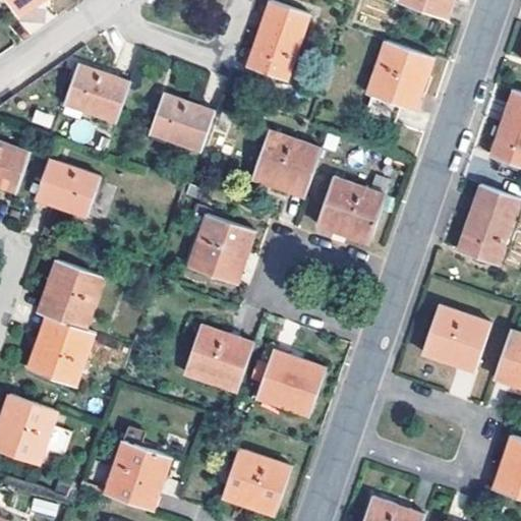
[(6,0),(15,13),(29,5),(24,0),(6,0)]
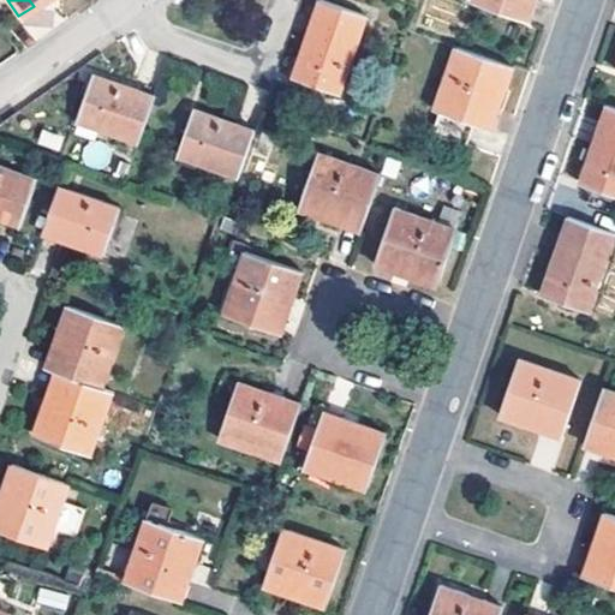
[(326,0),(315,0),(291,75),(336,91),(364,13),(326,0)]
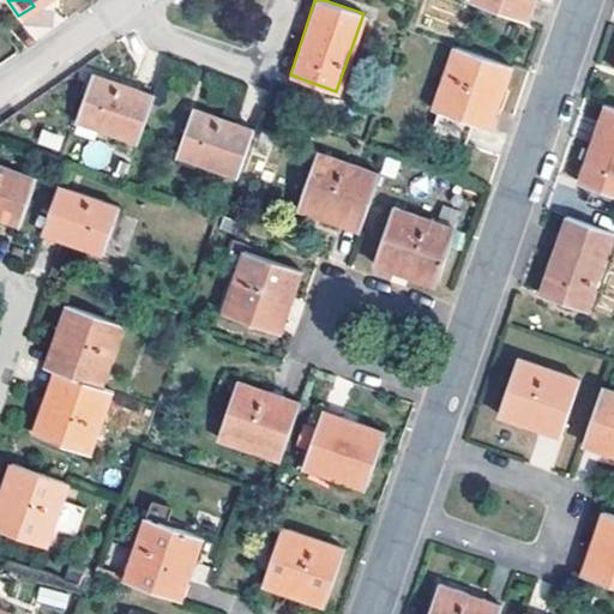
[(469,0),(516,17),(521,0),(469,0)]
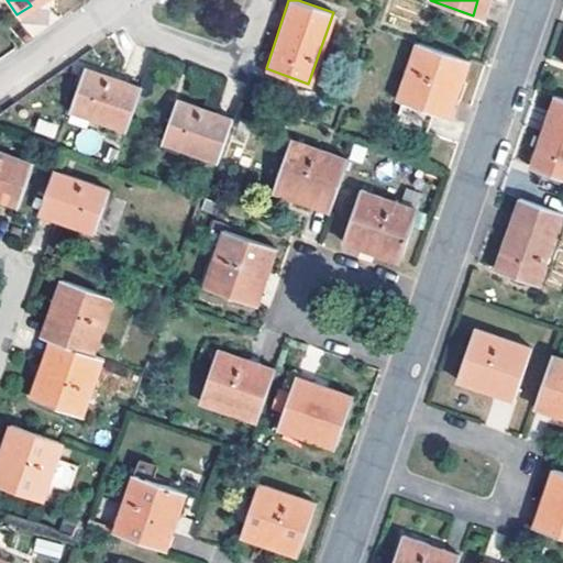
[(477,0),(473,15),(481,18),(486,0),(477,0)]
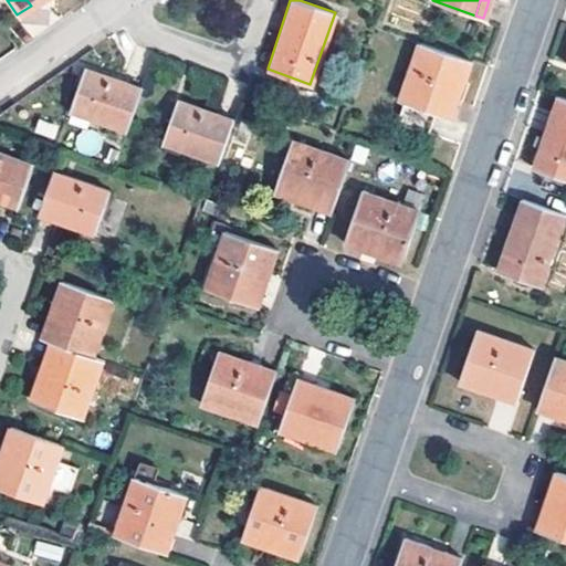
[(23,24),(32,34),(49,19),(39,9),(23,24)]
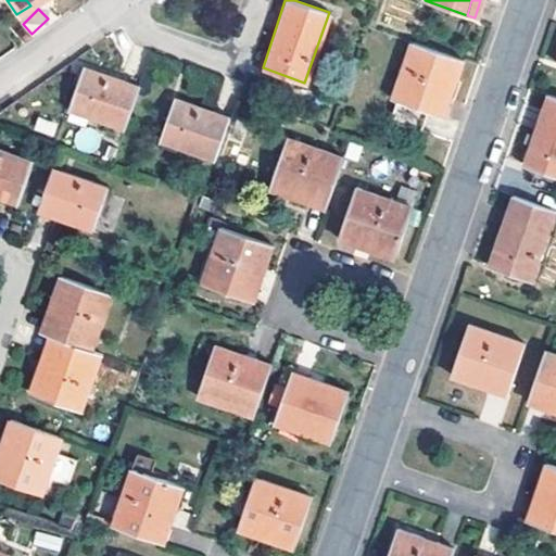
[(453,83),(462,58),(409,40),(383,116),(418,128),(426,108),(441,114),(447,97),(440,93),(444,79),(449,80),(453,83)]
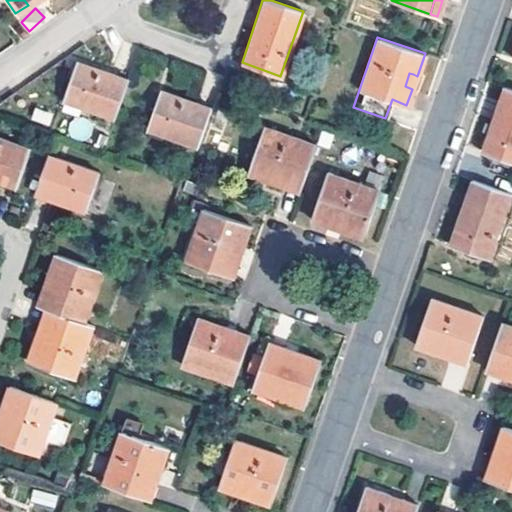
[(76,61),(63,98),(114,116),(127,78),(76,61)]
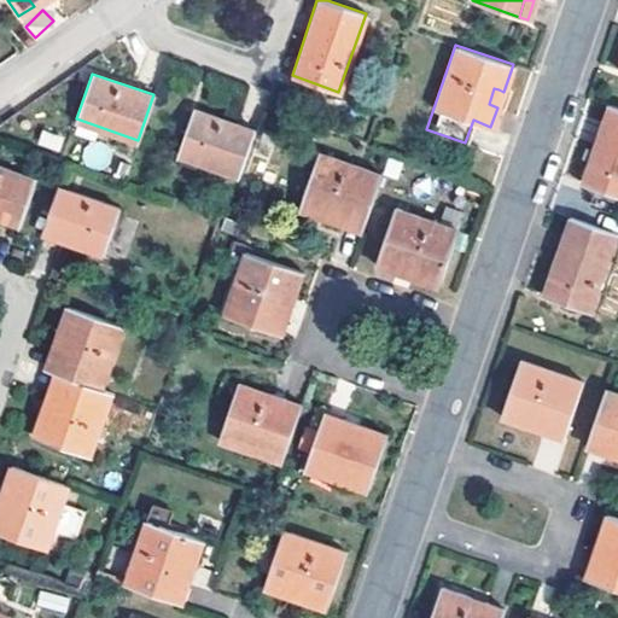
[(489,104),(497,108),(503,92),(499,89),(494,88),(489,104)]
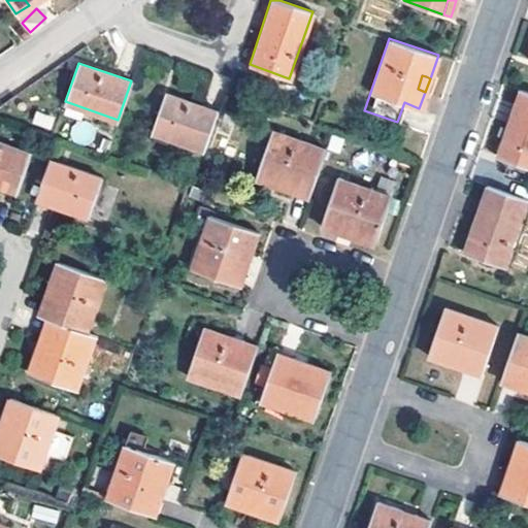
[(527,91),(519,89),(497,156),(527,166),(527,91)]
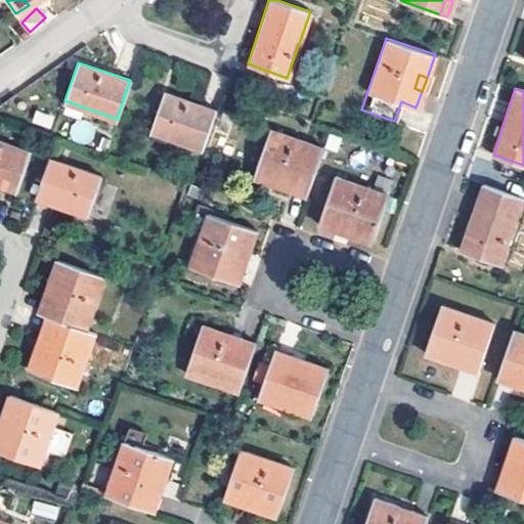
[(164,91),(148,130),(202,148),(216,108),(164,91)]
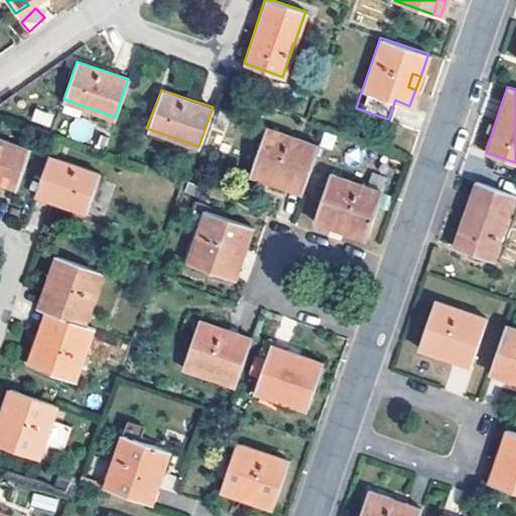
[(317,144),(265,127),(249,173),(283,185),(285,180),(286,176),(304,182),(317,144)]
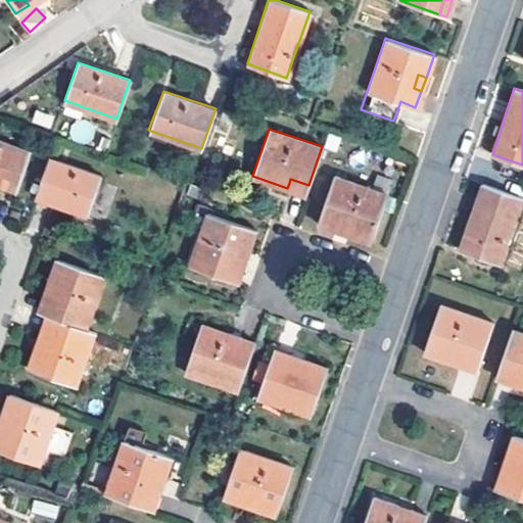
[(0,141),(0,185),(14,190),(29,150),(0,141)]
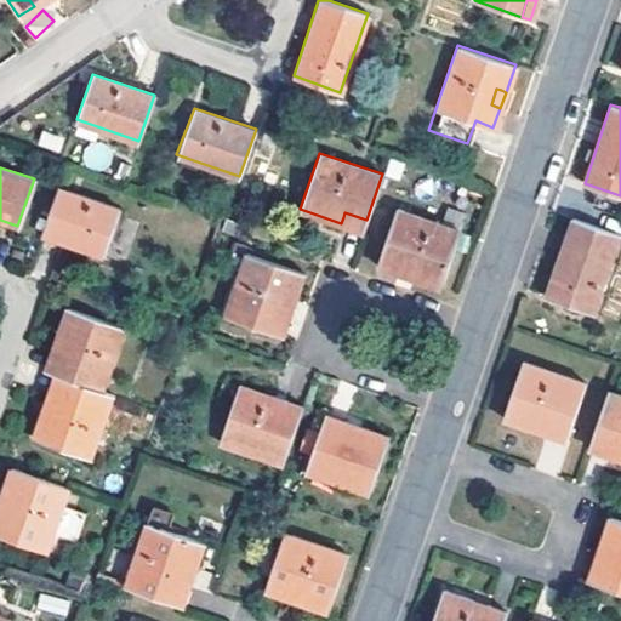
[(57,186),(40,234),(103,255),(120,208),(57,186)]
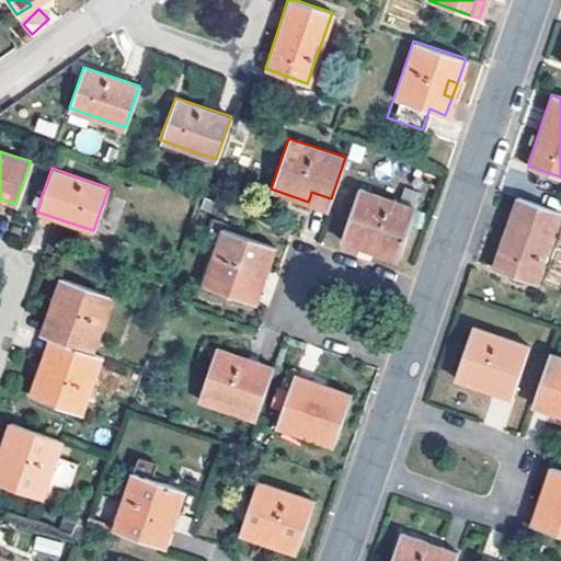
[(413,208),(355,189),(336,243),(353,250),(356,240),(370,244),(369,249),(367,254),(393,263),(413,208)]
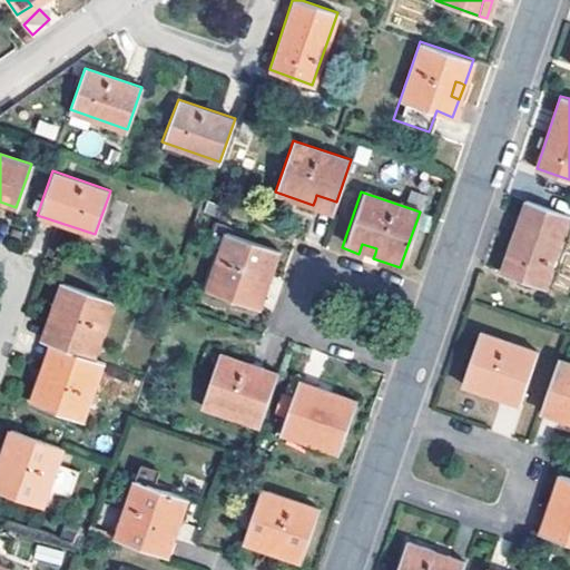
[(315,199),(313,205),(333,212),(336,202),(316,195),(315,199)]
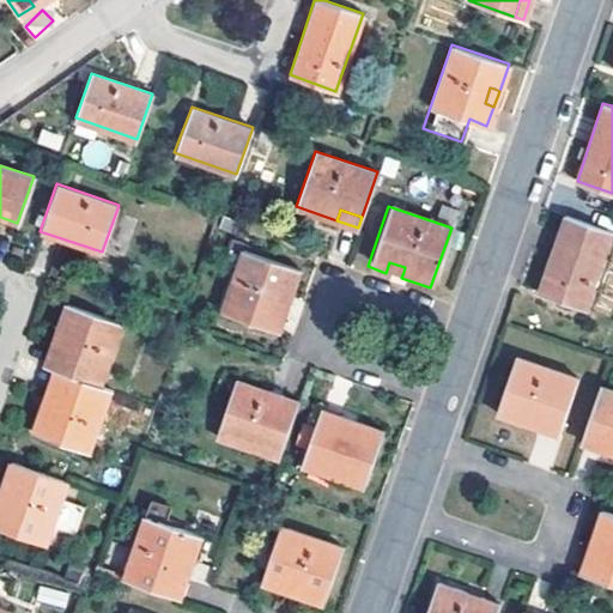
[(612,230),(564,214),(539,292),(586,308),(612,230)]
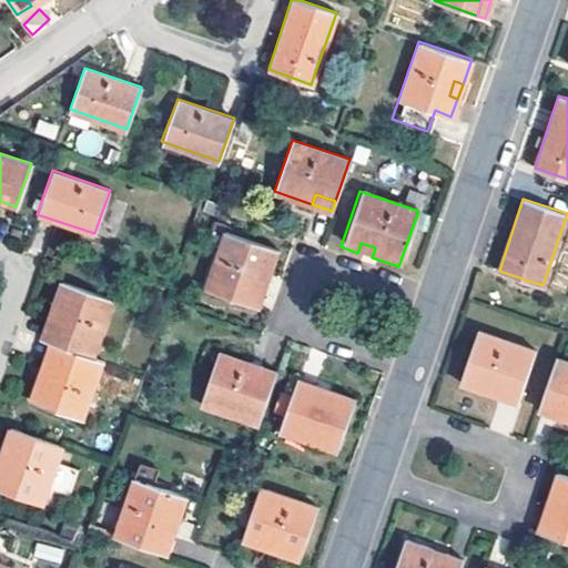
[(277,247),(224,231),(204,287),(249,303),(259,273),(263,274),(267,276),(277,247)]
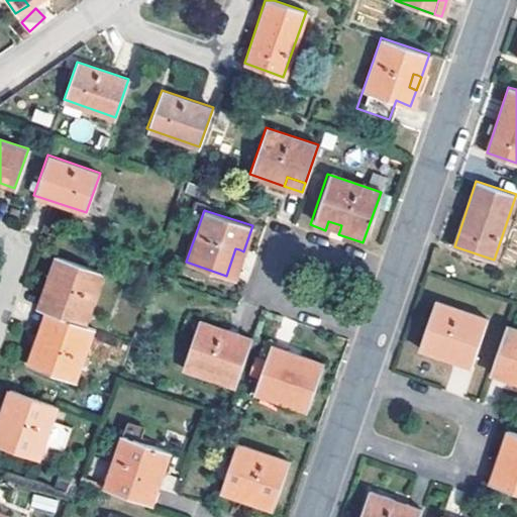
[(328,221),(325,230),(338,234),(340,229),(341,225),(328,221)]
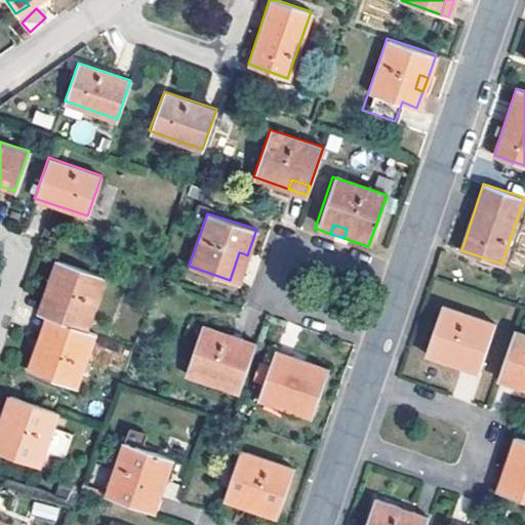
[(238,283),(247,255),(243,253),(239,252),(230,280),(238,283)]
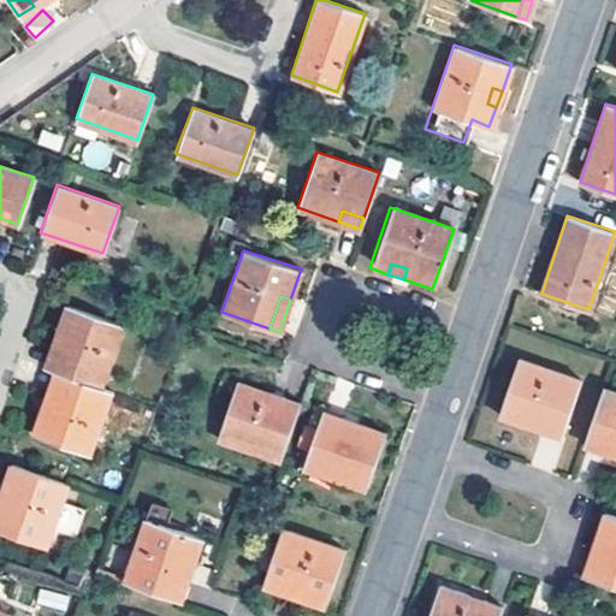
[(65,304),(54,333),(67,338),(63,351),(55,372),(65,374),(101,388),(122,325),(65,304)]
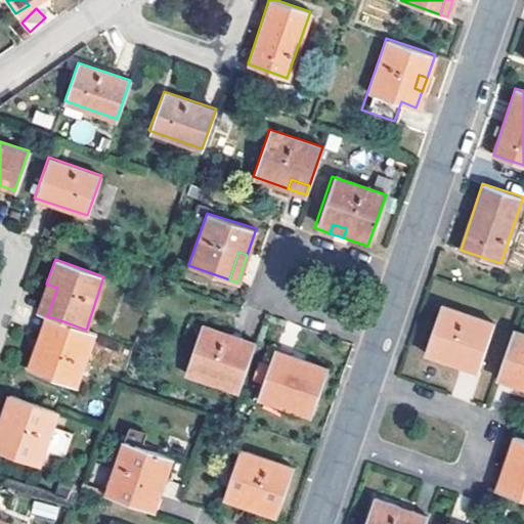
[(53,299),(57,288),(46,284),(37,312),(47,316),(53,299)]
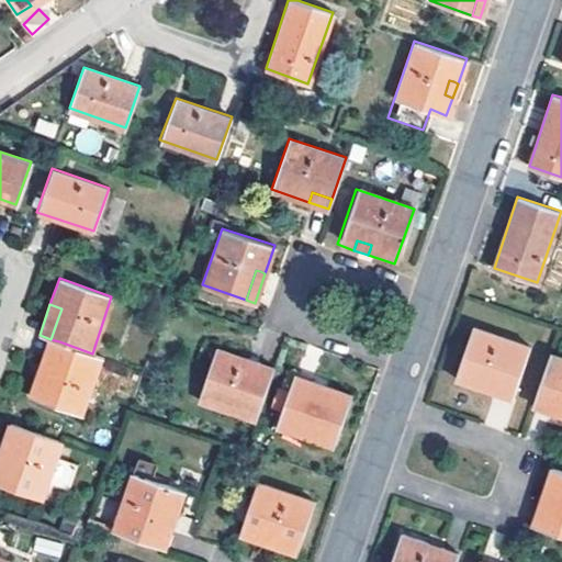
[(472,325),(454,378),(480,385),(482,381),(483,378),(515,389),(530,346),(472,325)]
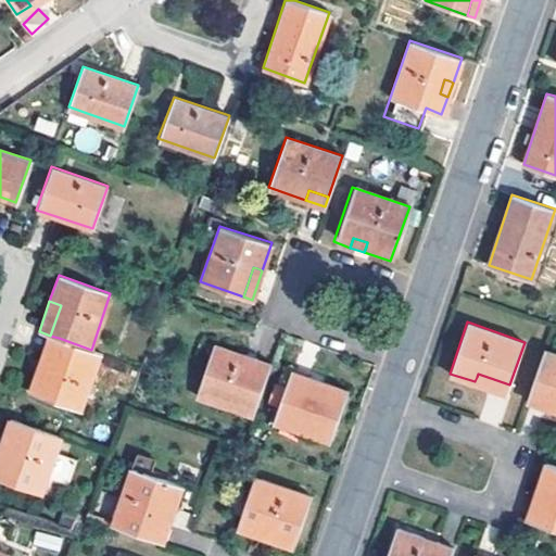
[(50,336),(40,363),(49,366),(53,353),(59,338),(50,336)]
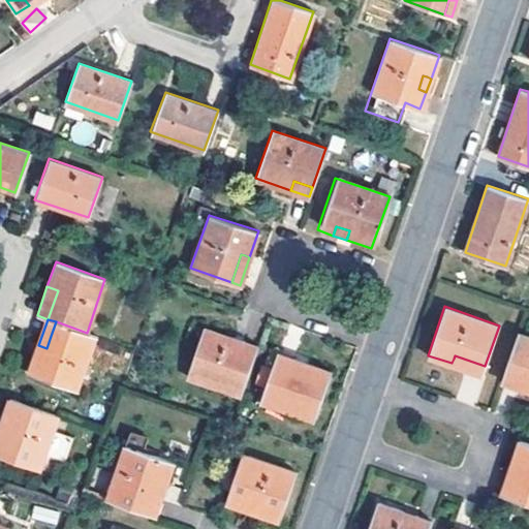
[(38,345),(28,372),(78,390),(96,336),(87,333),(56,321),(51,336),(47,348),(38,345)]
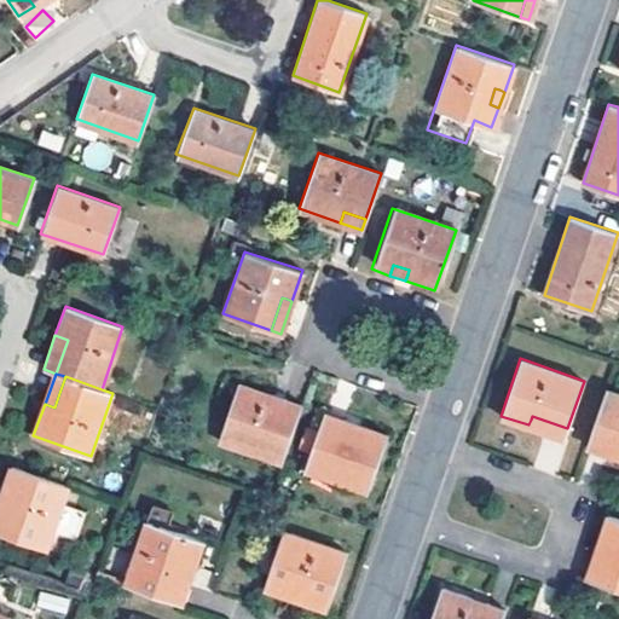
[(275,395),(237,383),(218,440),(282,462),(301,405),(275,395)]
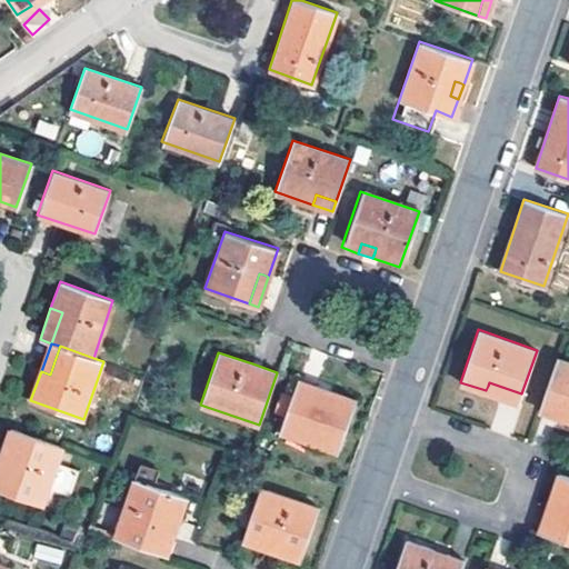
[(568,360),(558,357),(543,400),(568,408),(568,360)]
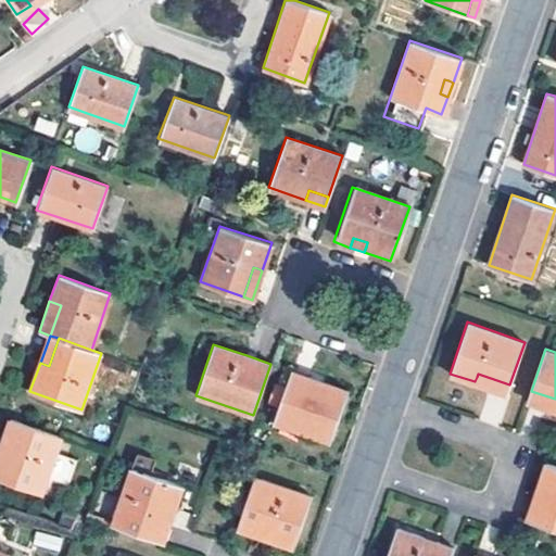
[(291,371),(273,421),(331,441),(349,390),(316,379),(291,371)]
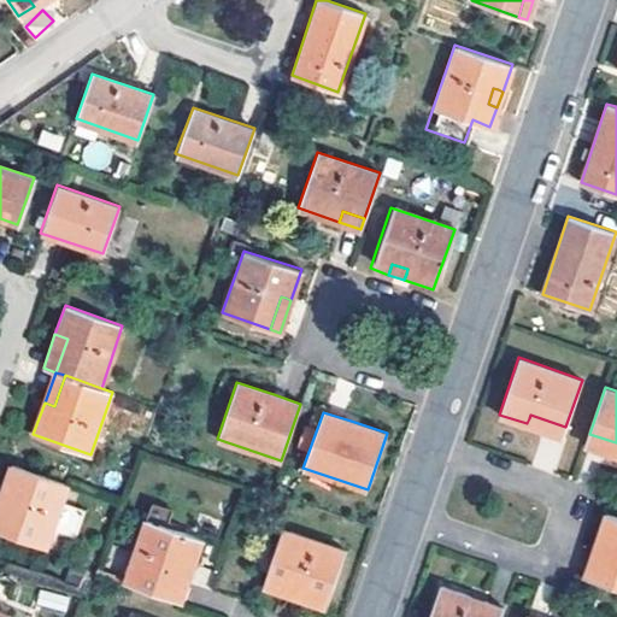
[(563,435),(565,427),(530,415),(529,418),(527,423),(563,435)]
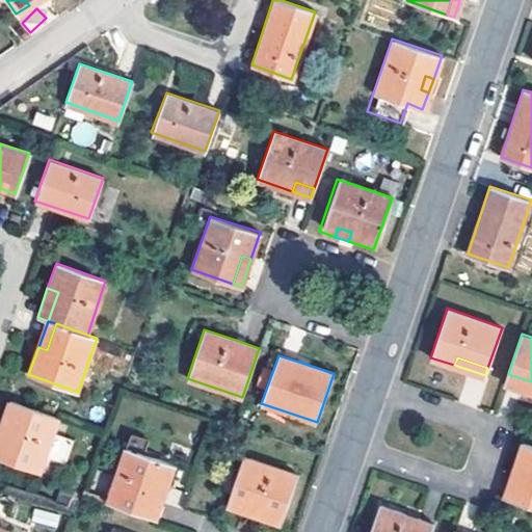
[(505,382),(531,392),(531,381),(508,374),(505,382)]
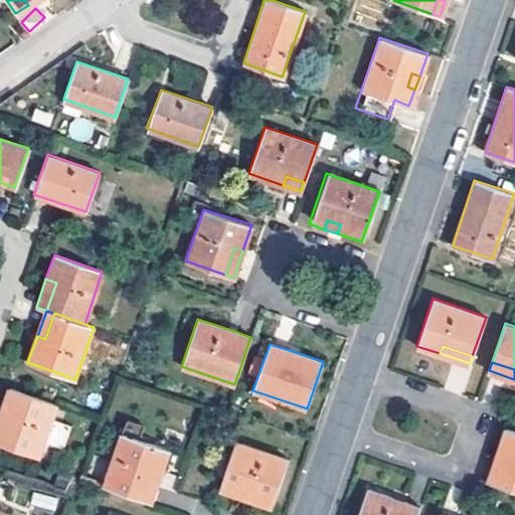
[(464,393),(469,369),(451,366),(446,390),(464,393)]
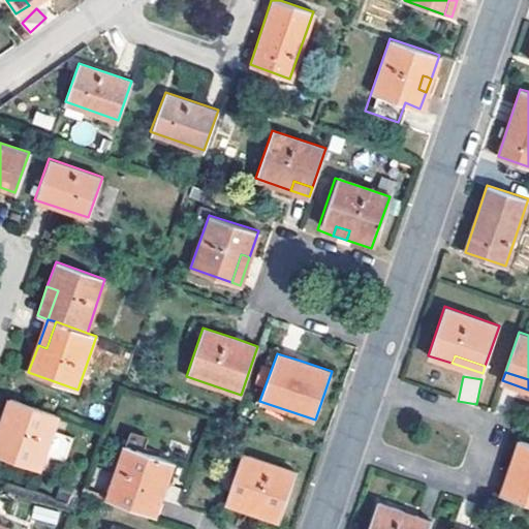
[(9,399),(2,419),(11,424),(0,455),(39,469),(44,455),(53,431),(58,416),(9,399)]
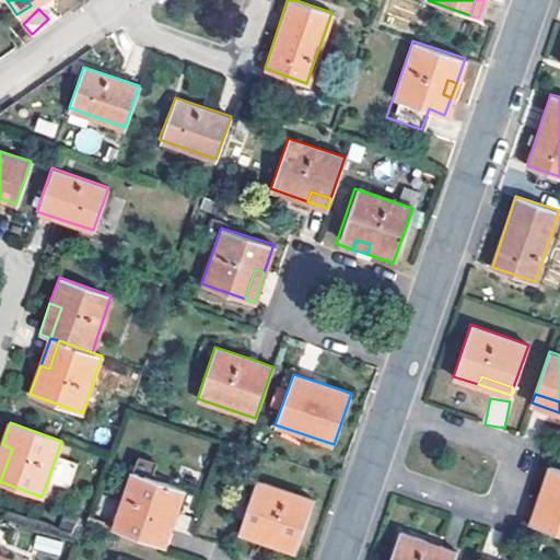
[(0,450),(0,480),(0,481),(12,448),(2,444),(0,450)]
